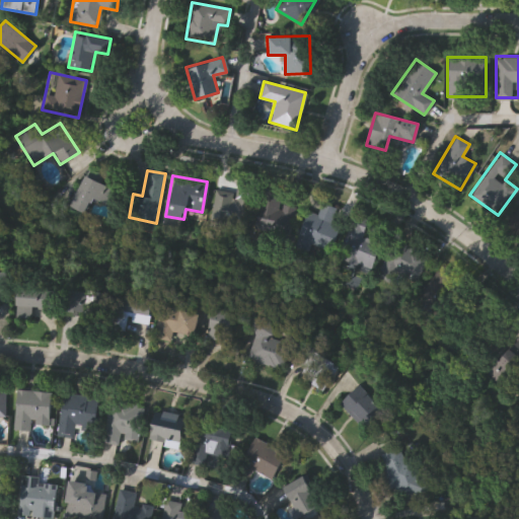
[(91,199),(84,213),(70,206),(84,176),(117,192),(109,207),(91,199)]
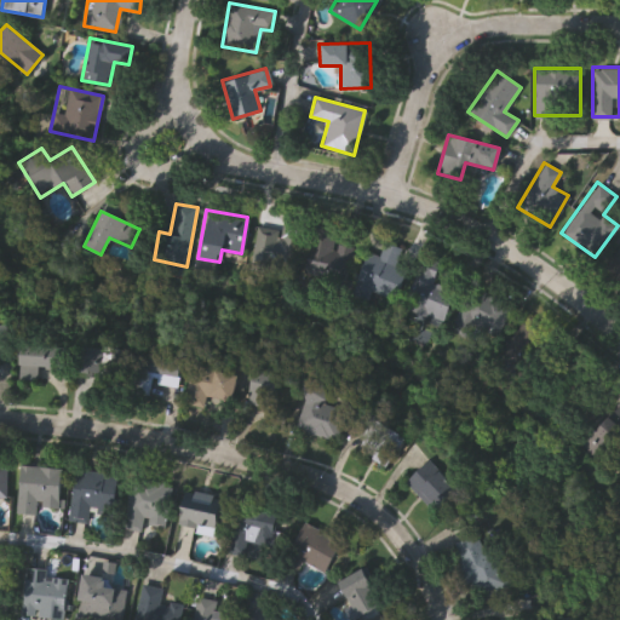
[(350,250),(343,282),(303,273),(314,224),(337,229),(333,245),(350,250)]
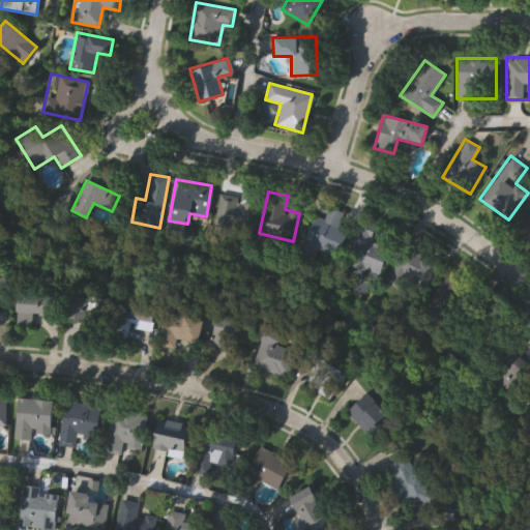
[(251,234),(213,228),(218,195),(256,201),(251,234)]
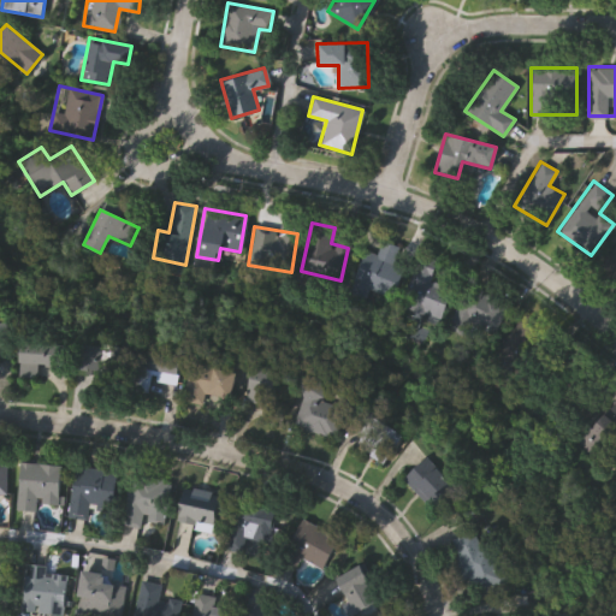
[(391,267),(401,271),(390,300),(351,285),(363,253),(375,256),(380,242),(397,249),(391,267)]
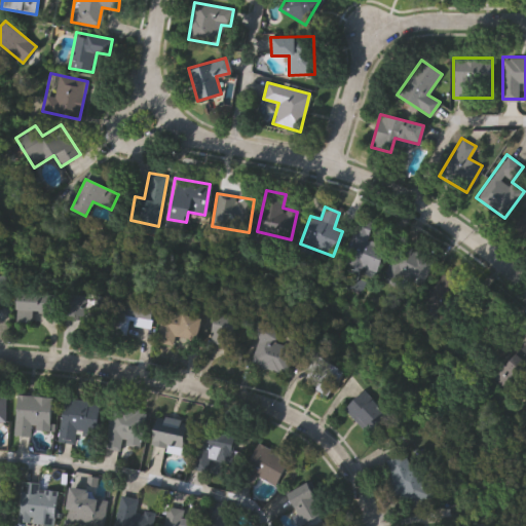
[(525,240),(511,228),(525,209),(525,240)]
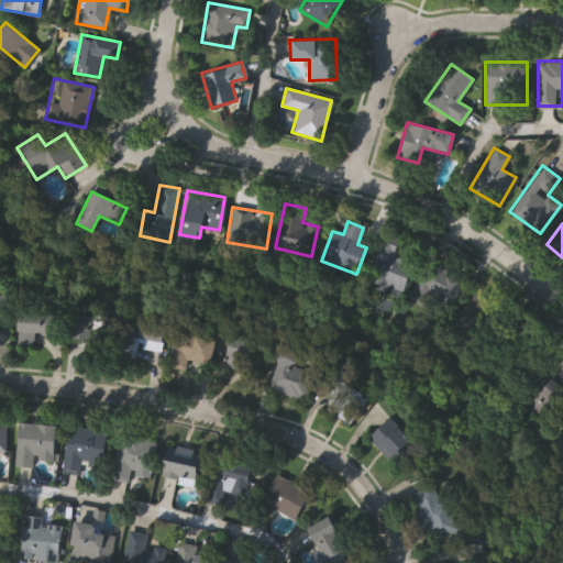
[(367,277),(385,233),(400,240),(394,256),(414,265),(403,291),(367,277)]
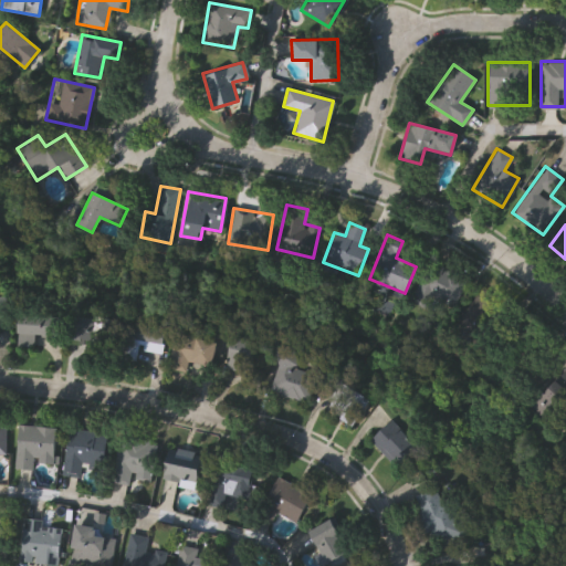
[(412,296),(429,261),(465,279),(449,314),(412,296)]
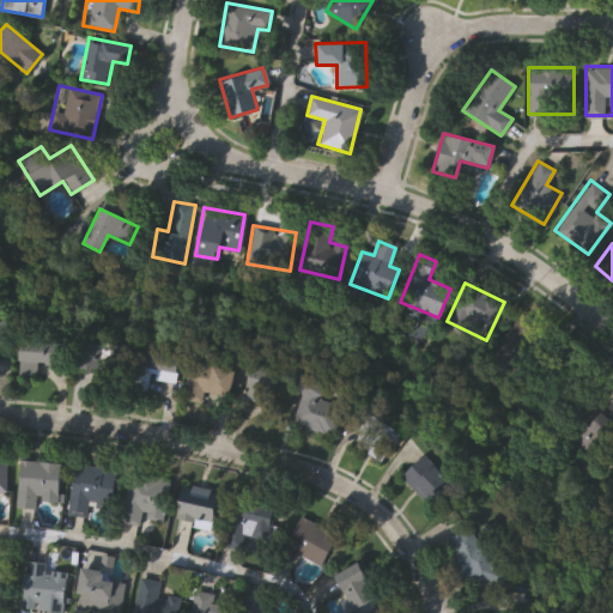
[(519,370),(491,344),(520,314),(547,340),(519,370)]
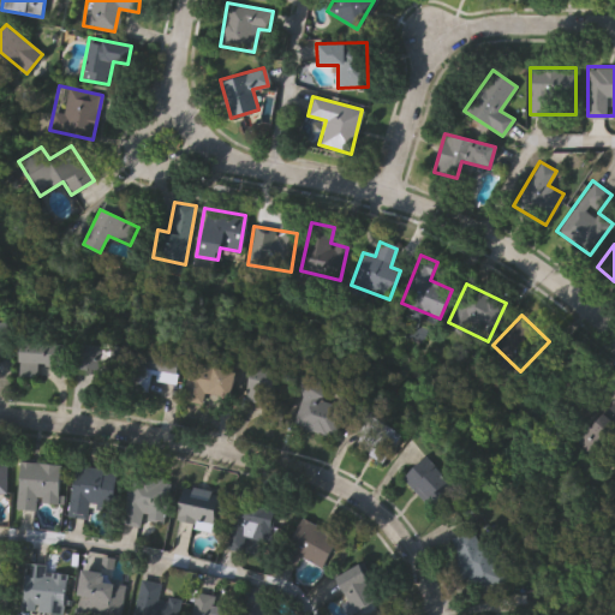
[(0,358),(11,358),(12,324),(0,323),(0,358)]
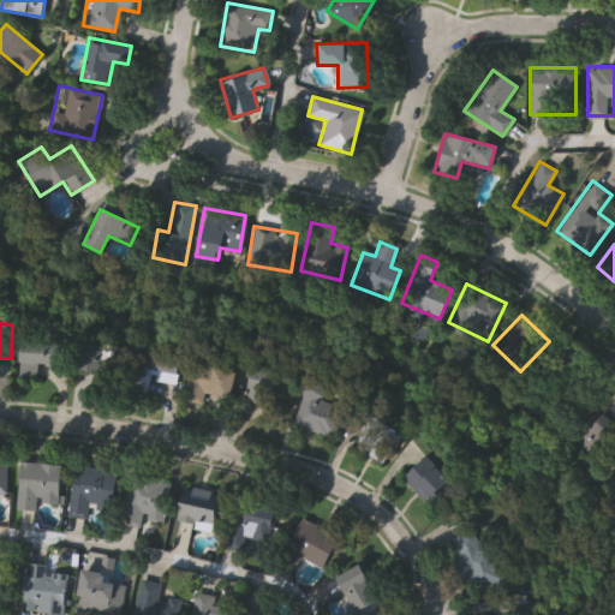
[(17,363),(18,341),(64,344),(63,365),(36,364),(36,376),(17,375),(17,363)]
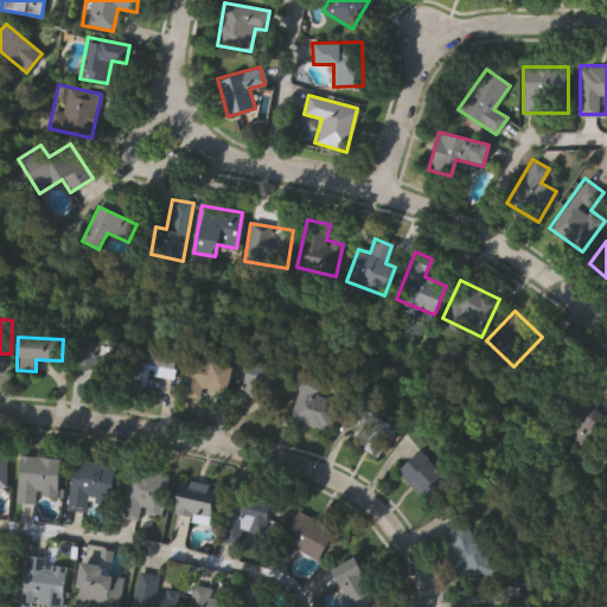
[(75,363),(78,337),(120,343),(115,370),(75,363)]
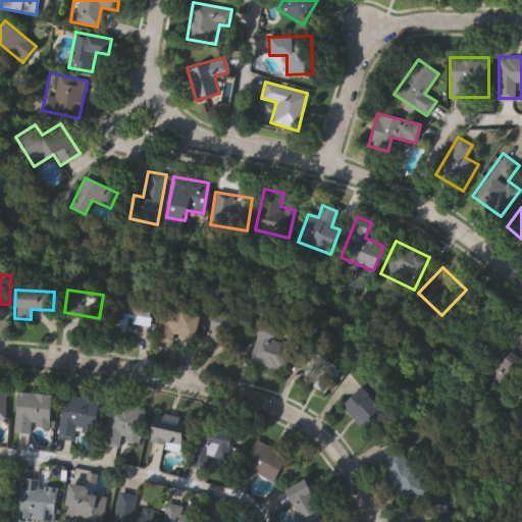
[(148,325),(123,320),(121,333),(106,330),(113,292),(153,300),(148,325)]
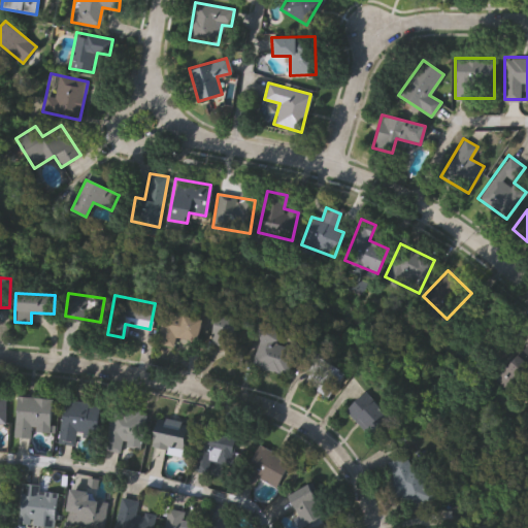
[(172,345),(156,342),(162,310),(200,319),(196,341),(174,337),(172,345)]
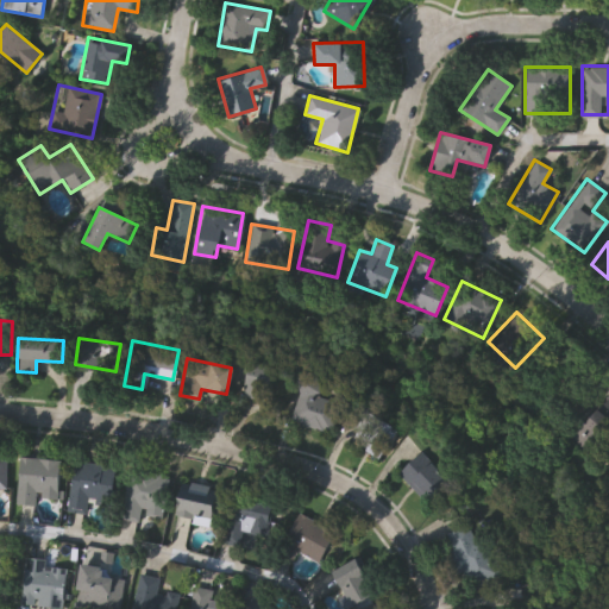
[(259,413),(263,400),(242,396),(248,364),(286,371),(277,416),(259,413)]
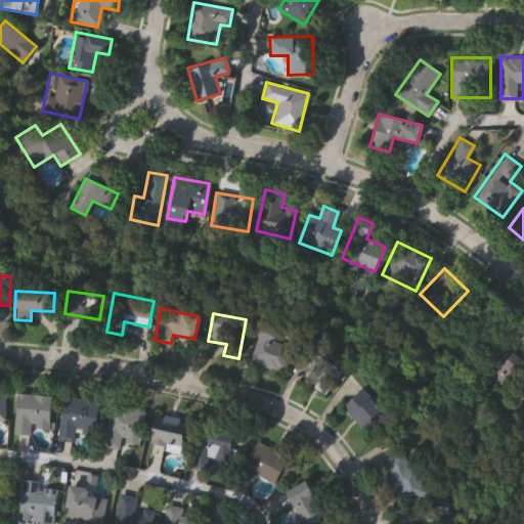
[(271,318),(272,323),(275,337),(274,337),(273,341),(293,347),(286,372),(249,361),(257,335),(254,322),(271,318)]
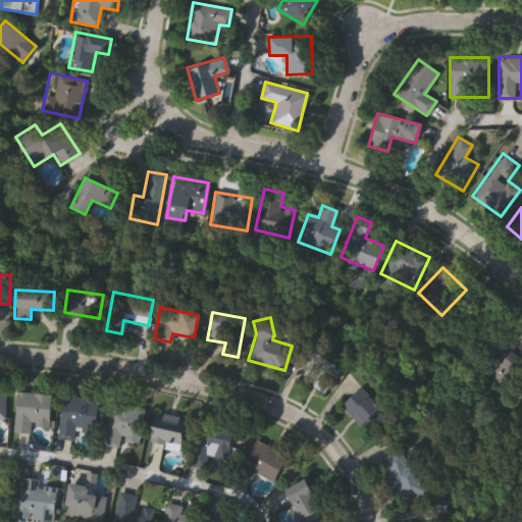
[(521,372),(508,390),(475,366),(494,340),(512,353),(521,338),(521,372)]
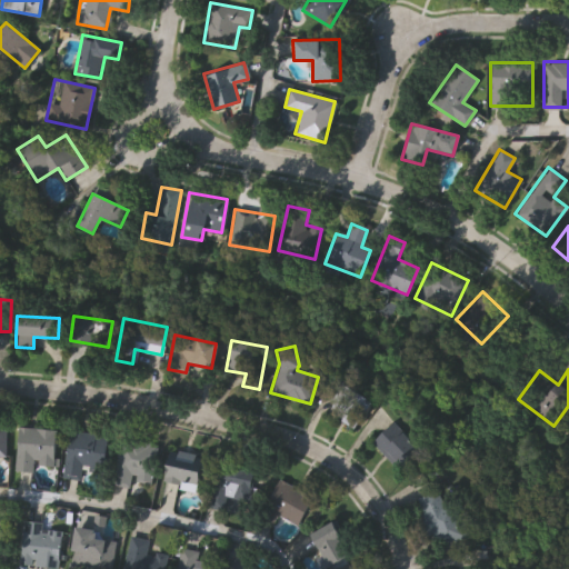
[(371,401),(357,426),(329,408),(335,400),(323,395),(335,378),(371,401)]
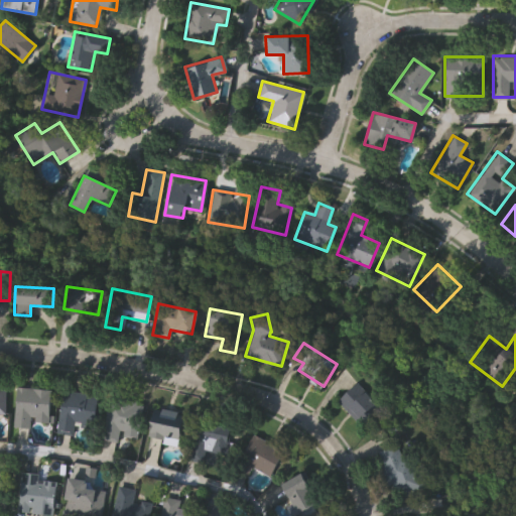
[(380,408),(362,426),(338,402),(356,384),(380,408)]
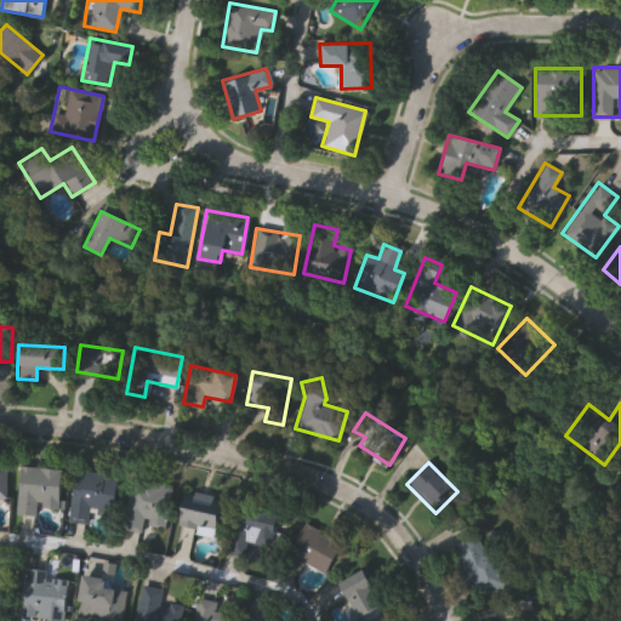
[(15,514),(21,466),(62,469),(57,508),(35,506),(35,516),(15,514)]
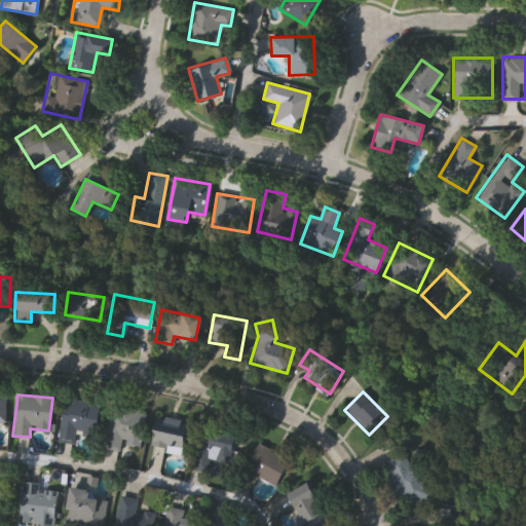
[(75,444),(59,442),(65,399),(100,404),(96,436),(77,433),(75,444)]
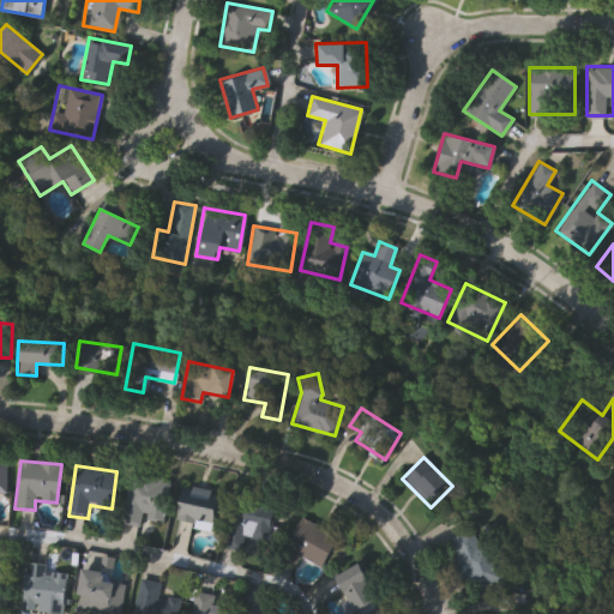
[(130,471),(172,480),(163,519),(140,515),(138,525),(119,522),(130,471)]
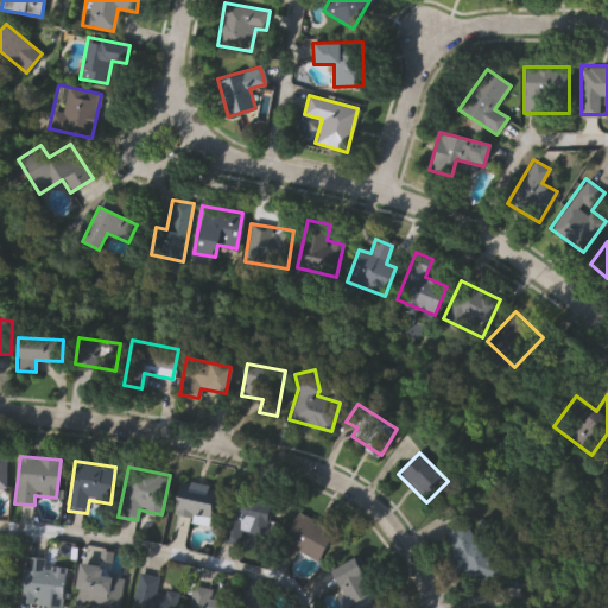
[(172,513),(179,479),(215,487),(208,520),(172,513)]
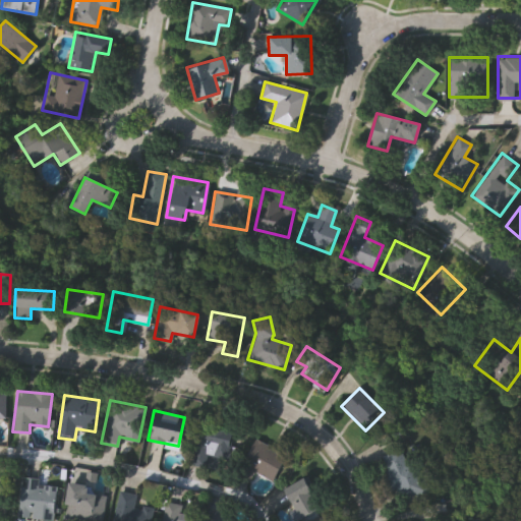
[(191,451),(198,422),(232,431),(225,459),(207,455),(204,467),(188,463),(191,451)]
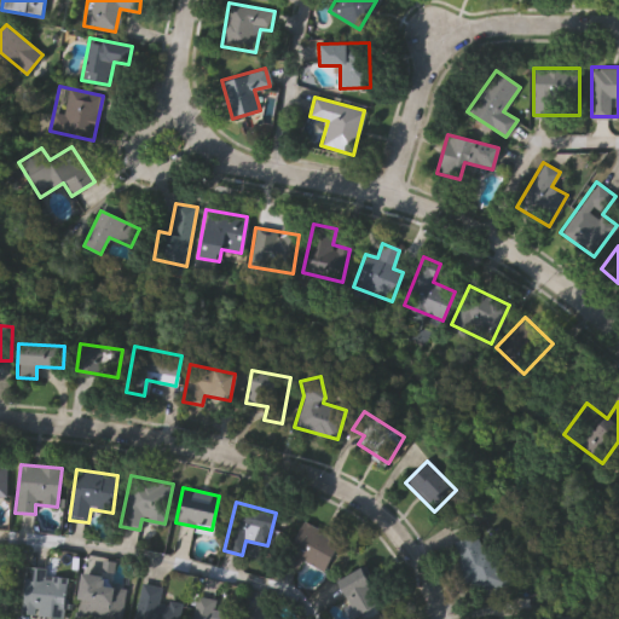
[(299,560),(294,568),(282,562),(304,521),(340,539),(323,572),(299,560)]
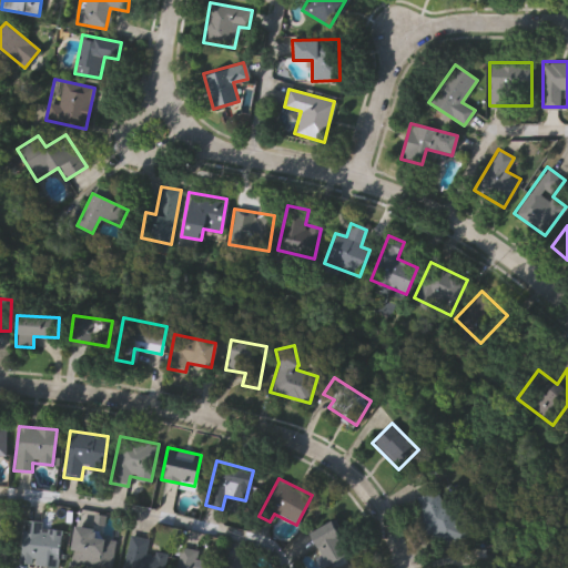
[(472,530),(433,547),(413,497),(438,487),(444,501),(458,496),(472,530)]
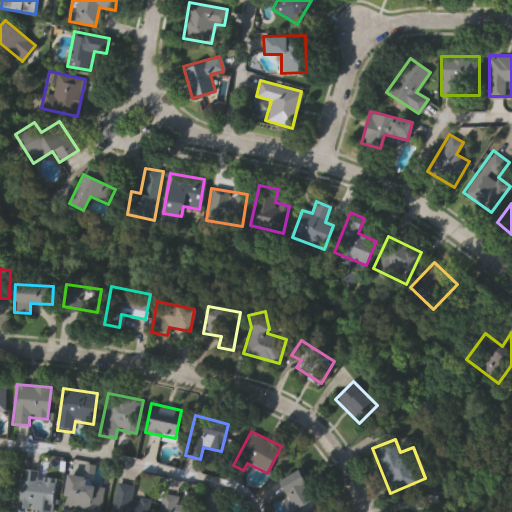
[(51,511),(16,507),(20,467),(39,469),(39,476),(55,478),(51,511)]
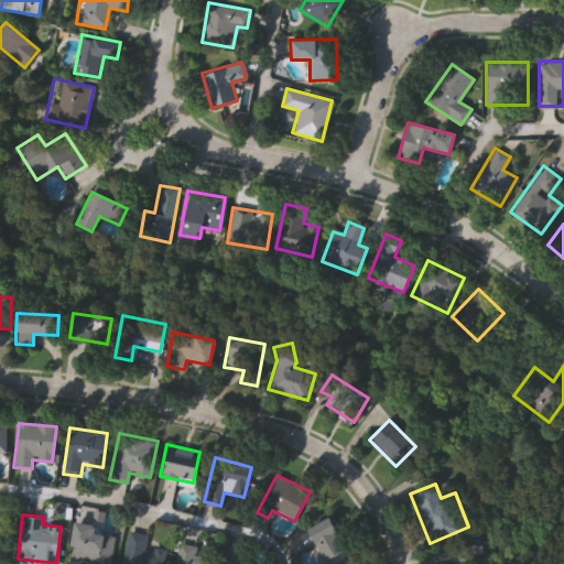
[(325,562),(306,528),(328,516),(347,549),(325,562)]
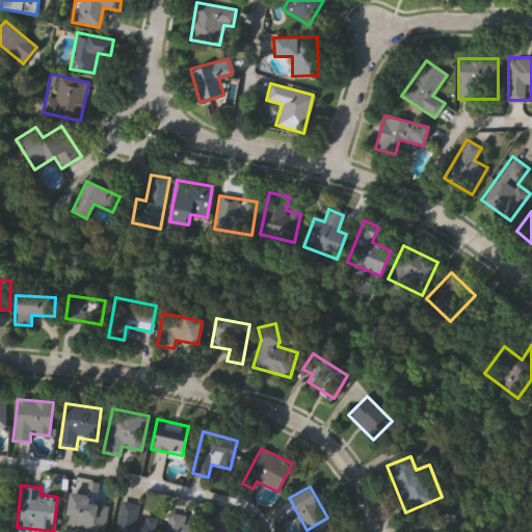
[(0,488),(8,489),(6,524),(0,523),(0,488)]
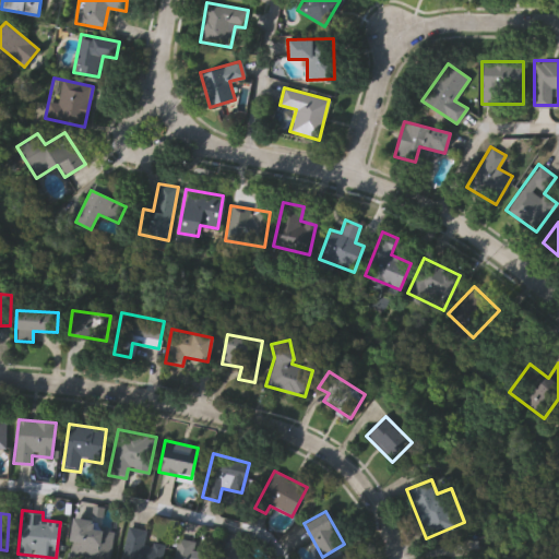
[(94,558),(68,555),(73,516),(97,520),(96,530),(113,532),(107,558),(94,558)]
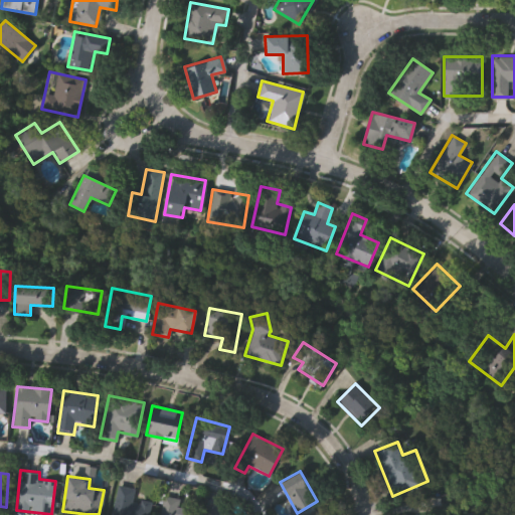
[(153,502),(150,514),(112,514),(119,485),(135,488),(133,501),(140,502),(140,499),(153,502)]
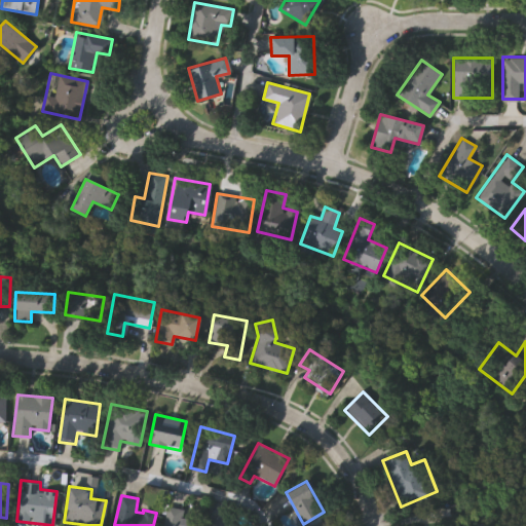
[(162,525),(166,506),(181,510),(178,524),(188,525),(162,525)]
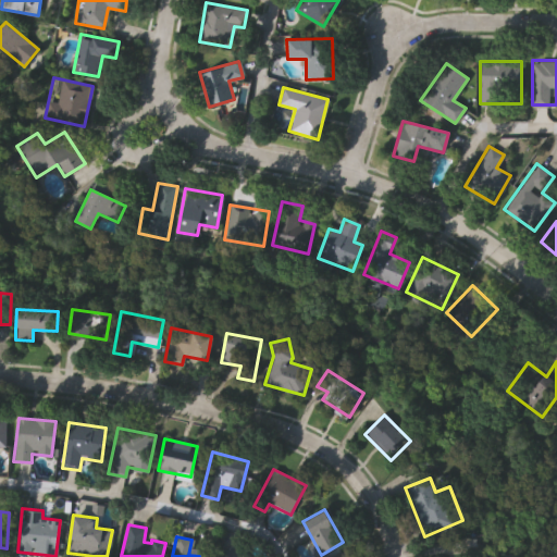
[(223,556),(226,544),(243,547),(240,556),(223,556)]
